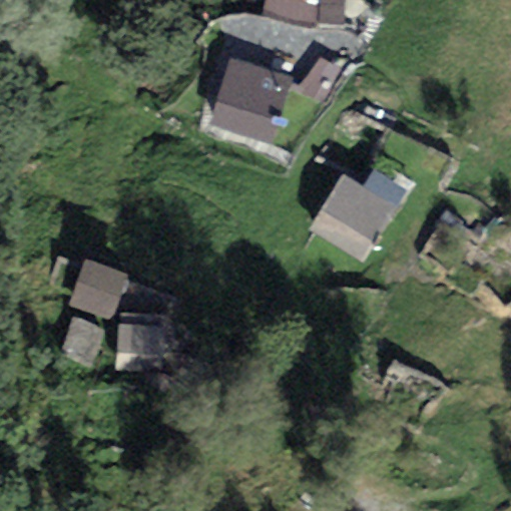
[(267,0),(264,15),(295,23),(341,25),(344,0),(267,0)]
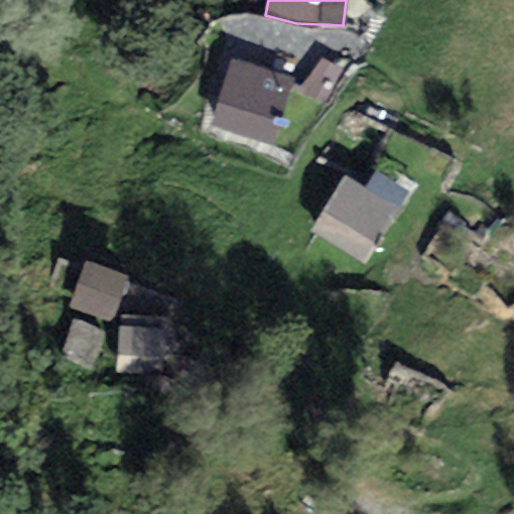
[(295,78),(232,58),(212,127),(275,146),(295,78)]
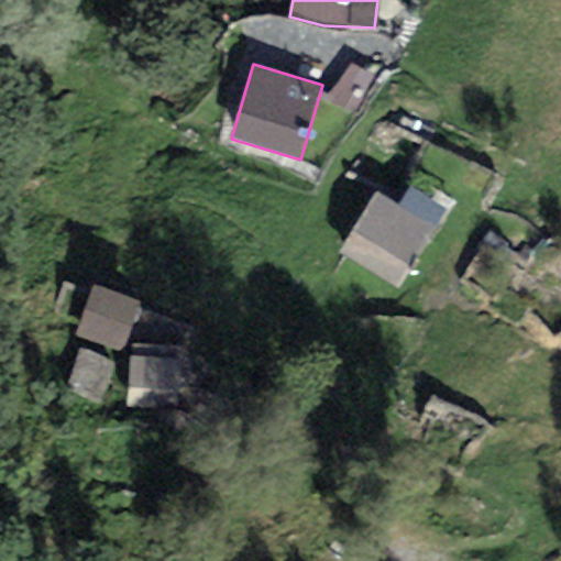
[(372,78),(351,65),(332,94),(354,107),(372,78)]
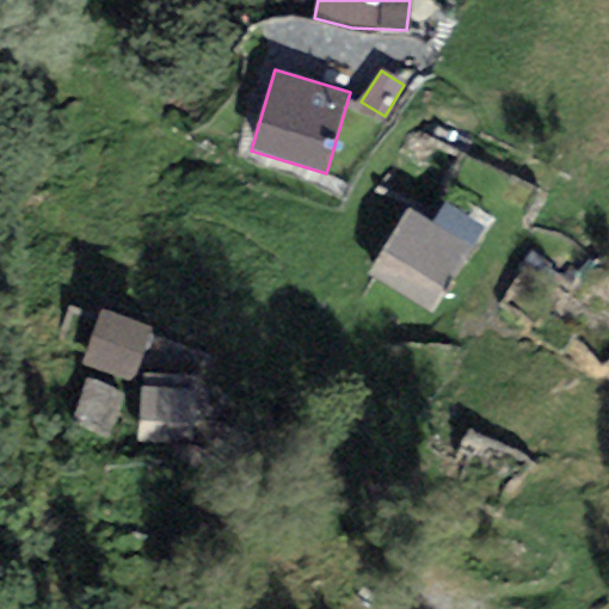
[(432,220),(413,208),(371,275),(435,314),(488,228),(444,201),(432,220)]
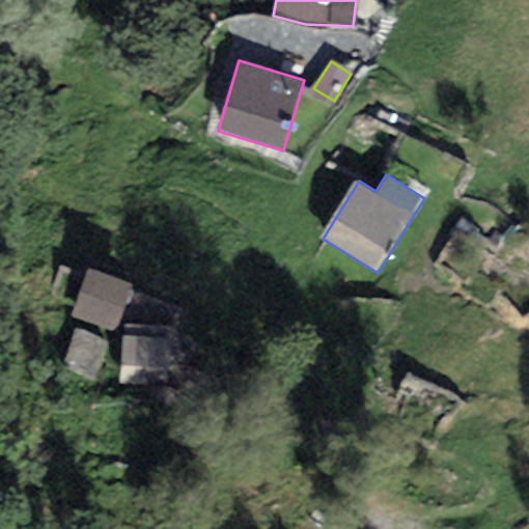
[(131,285),(89,269),(72,312),(113,329),(131,285)]
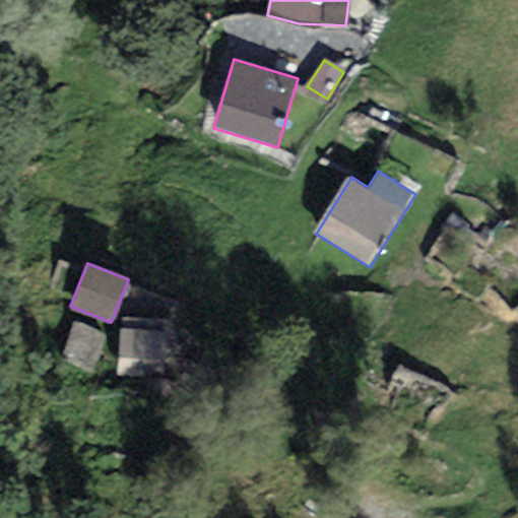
[(106,331),(72,320),(61,357),(94,367),(106,331)]
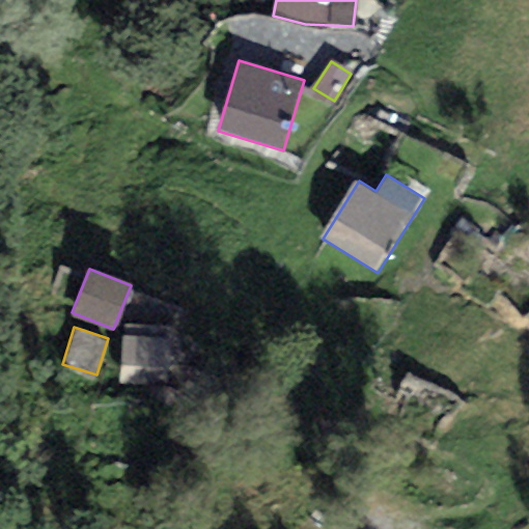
[(172,340),(123,336),(119,382),(169,386),(172,340)]
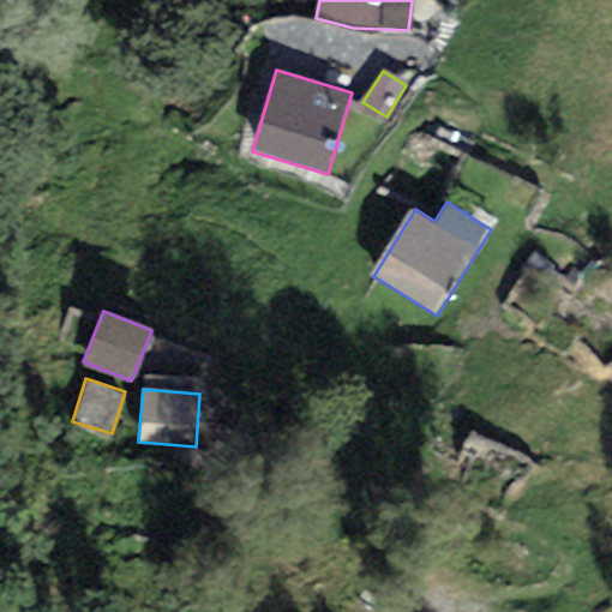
All buildings are outlined.
